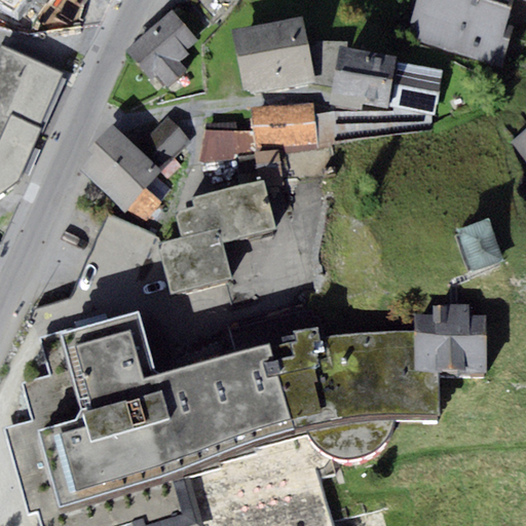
[(21,0),(0,0),(0,2),(12,10),(21,0)]
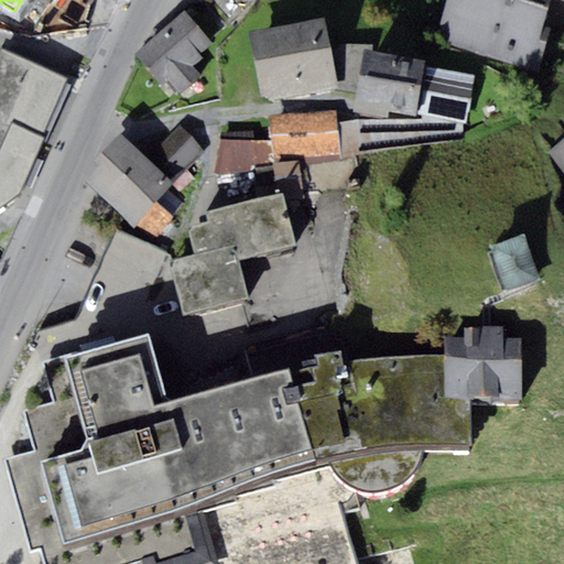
[(213,0),(210,3),(234,22),(250,0),(213,0)]
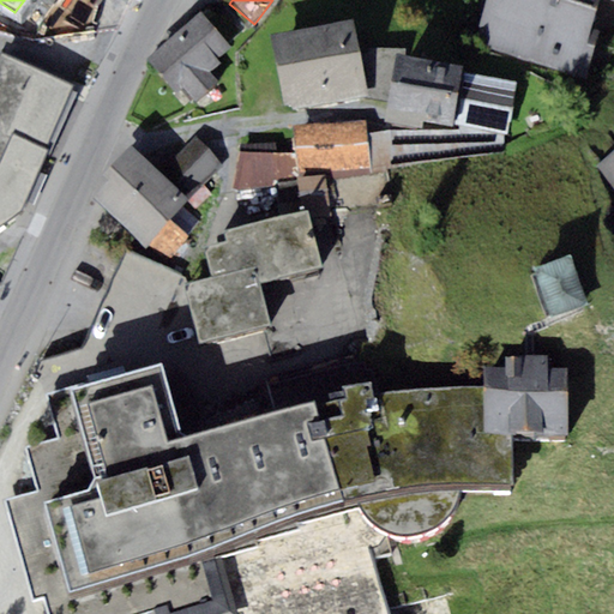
[(613,0),(486,0),(474,43),(584,78),(600,29),(593,26),(600,0),(613,0)]
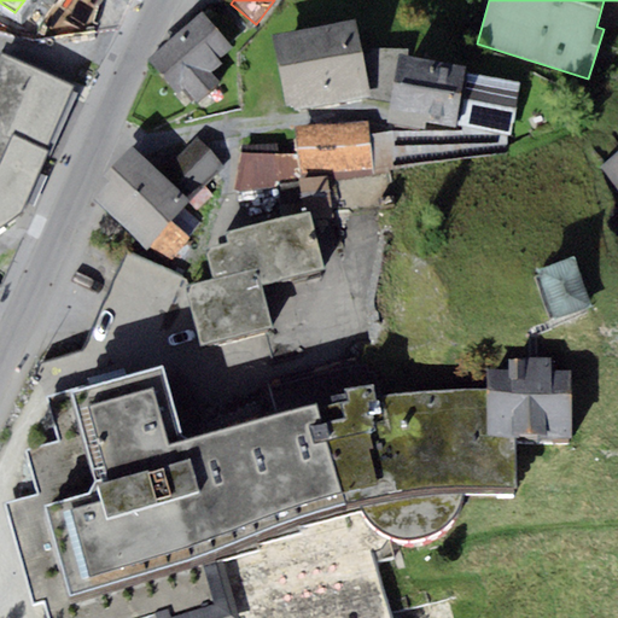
[(232,52),(202,19),(151,64),(187,105),(220,86),(213,74),(232,52)]
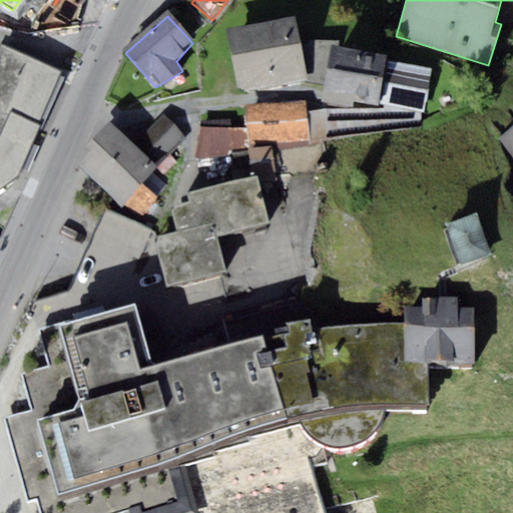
[(295,16),(226,30),(237,88),(244,86),(245,91),(304,80),(303,76),(307,75),(295,16)]
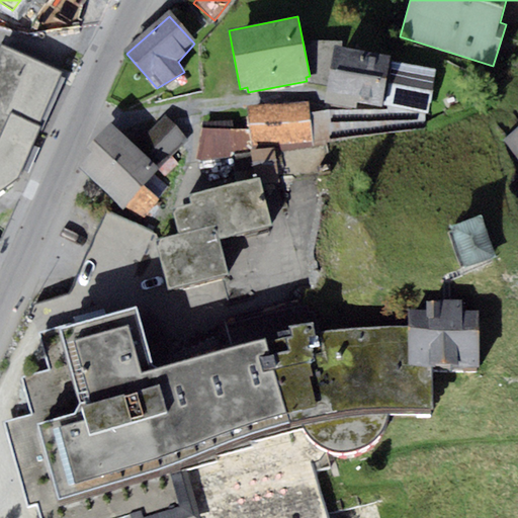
[(392,57),(333,45),(326,102),(355,109),(381,110),(381,103),(391,61),(392,57)]
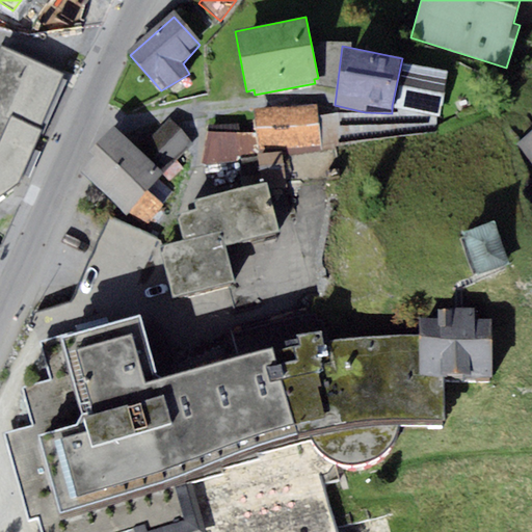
[(67,76),(1,49),(0,51),(0,204),(19,190),(42,138),(38,137),(67,76)]
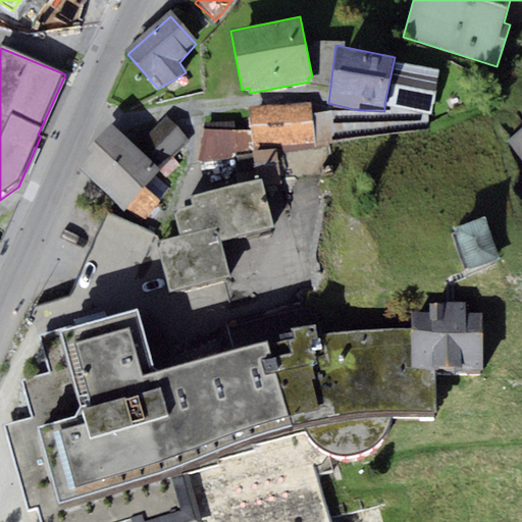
[(440,70),(394,61),(384,104),(431,113),(440,70)]
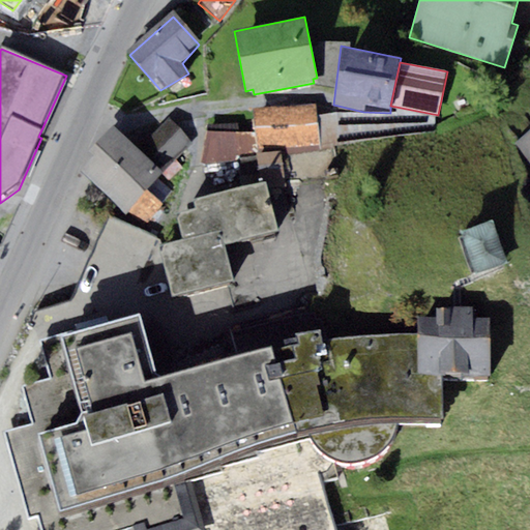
[(315,104),(253,108),(254,122),(257,158),(259,182),(265,181),(267,189),(336,179),(334,145),(320,146),(315,104)]
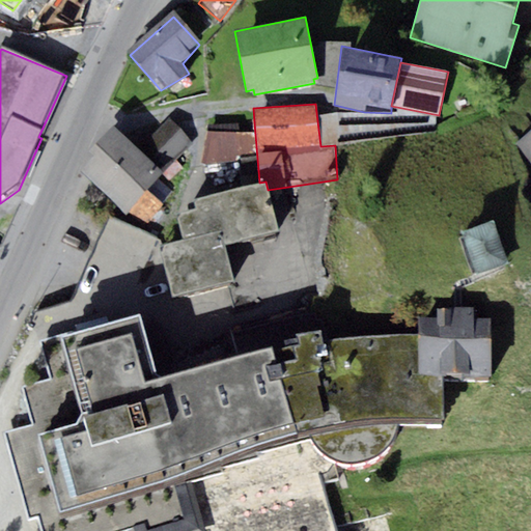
[(194,142),(168,117),(139,148),(164,173),(194,142)]
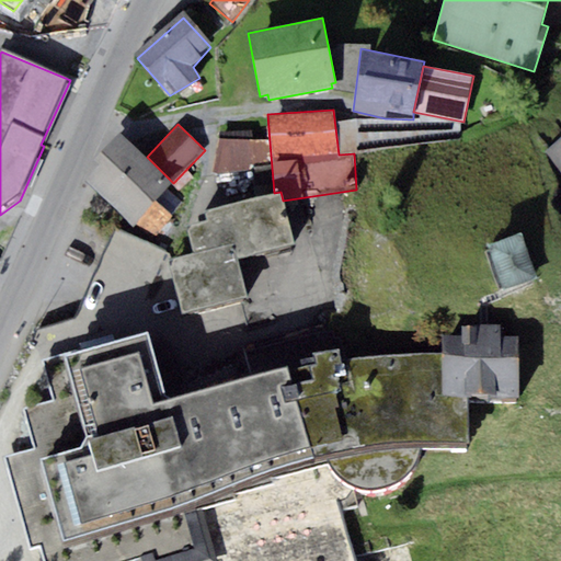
[(212,174),(272,168),(268,129),(219,132),(212,174)]
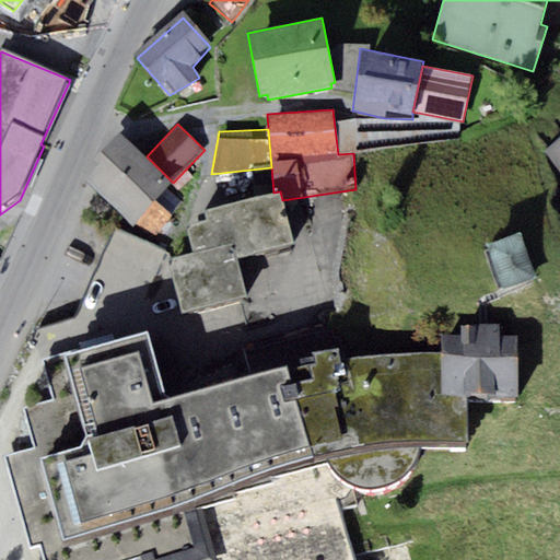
[(147,156),(120,132),(94,160),(98,164),(83,179),(131,224),(142,214),(156,199),(173,183),(147,156)]
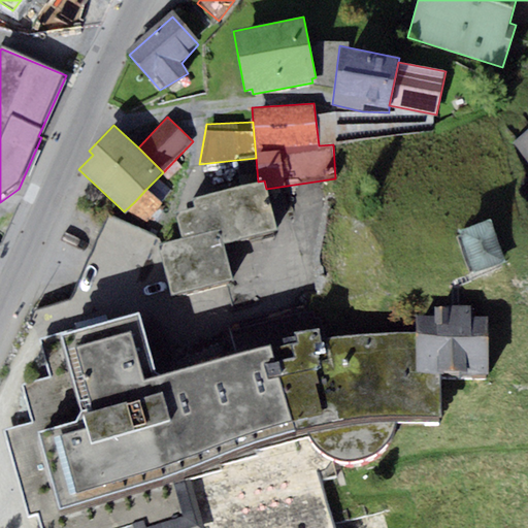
[(527,131),(513,142),(527,162),(527,131)]
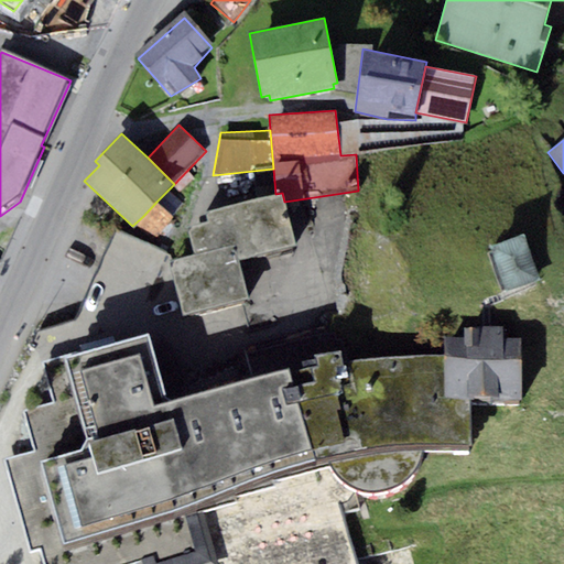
[(275,194),(206,210),(208,221),(187,226),(194,253),(169,260),(183,314),(249,299),(238,257),(294,243),(284,202),(282,193),(275,194)]
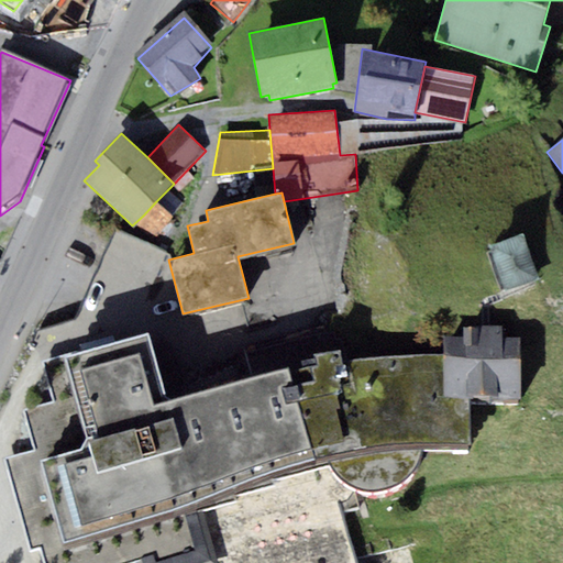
[(157,200),(143,216),(161,233),(175,219),(157,200)]
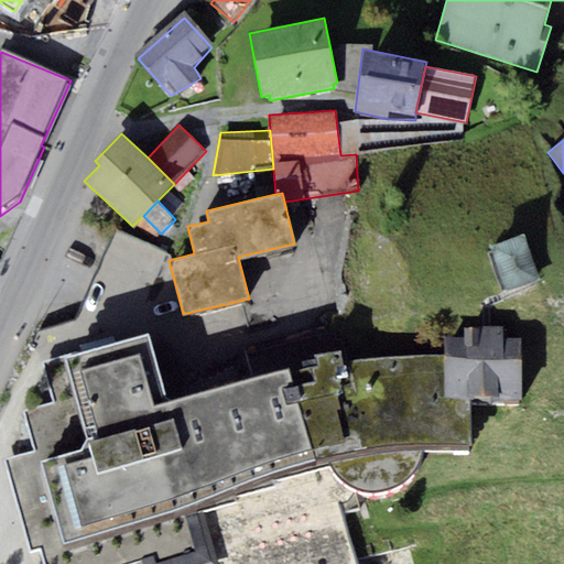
[(540,279),(524,234),(491,245),(507,290),(540,279)]
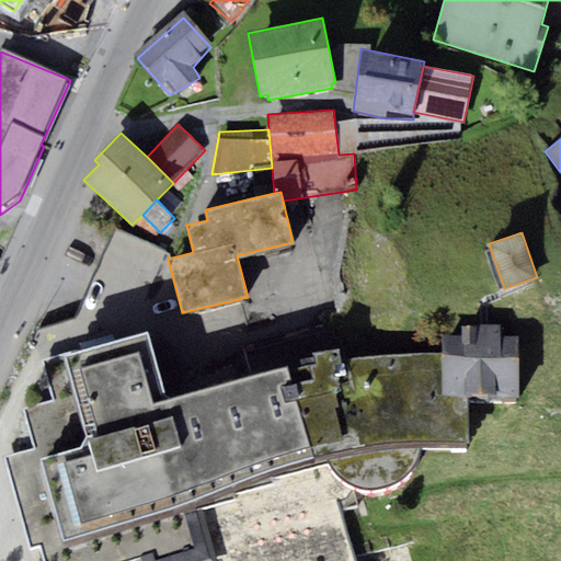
[(469,334),(442,334),(442,354),(442,395),(468,396),(468,402),(518,402),(518,335),(500,335),(500,323),(470,323),(469,334)]
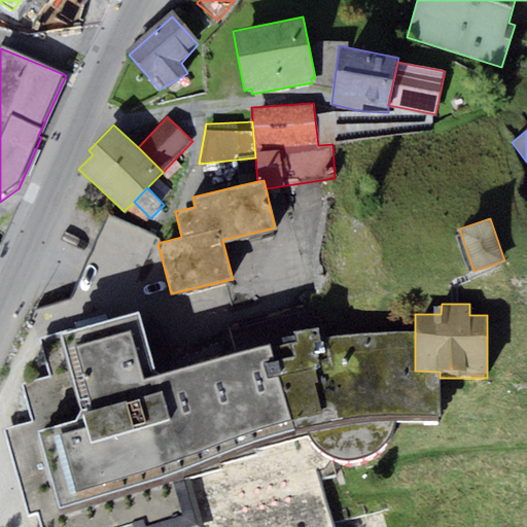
[(38,512),(42,526),(331,526),(316,472),(326,470),(331,456),(344,458),(360,457),(373,454),(385,446),(391,434),(394,421),(440,421),(440,378),(440,372),(415,371),(415,332),(390,332),(318,336),(318,327),(294,329),(297,342),(270,347),(268,344),(155,372),(138,312),(40,339),(49,376),(20,384),(31,424),(5,432),(29,515),(38,512)]
